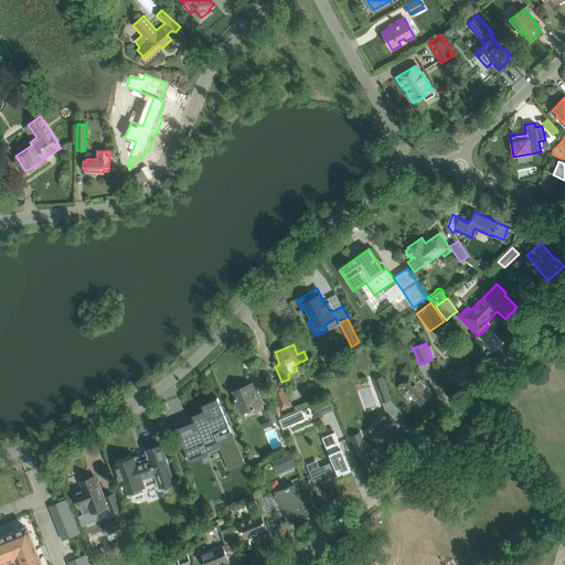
[(455,388),(460,383),(465,386),(478,373),(462,358),(444,376),(455,388)]
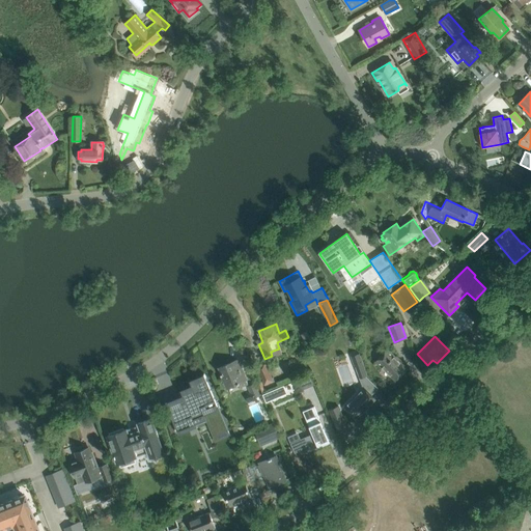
[(375,362),(388,373),(395,381),(407,369),(388,350),(375,362)]
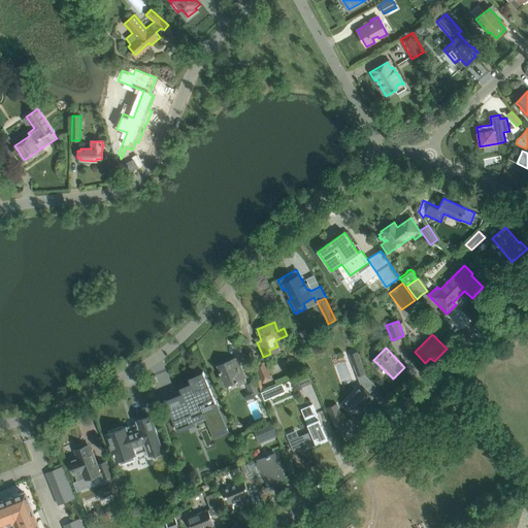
[(359,358),(350,361),(356,376),(365,373),(359,358)]
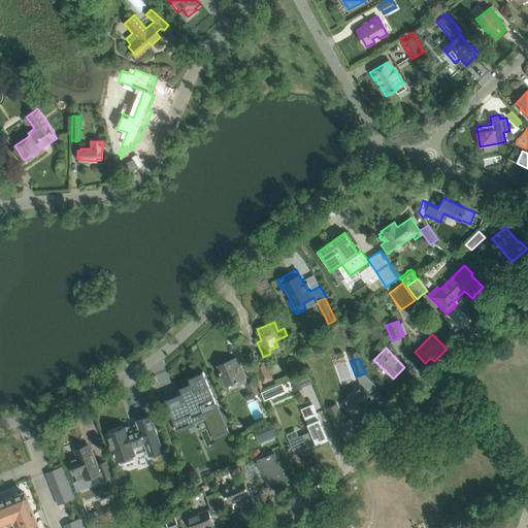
[(220,371),(219,371),(220,374),(221,373),(226,386),(236,381),(238,386),(246,383),(244,377),(239,366),(239,367),(235,359),(219,365),(220,371)]
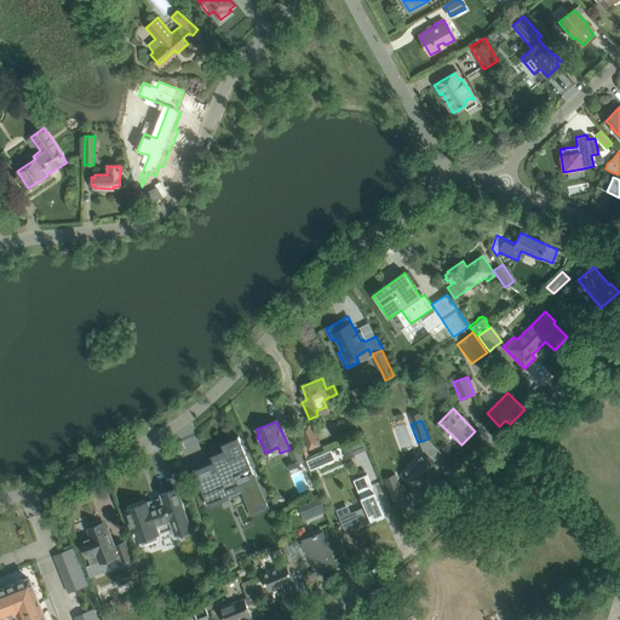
[(298,426),(308,448),(319,443),(309,422),(298,426)]
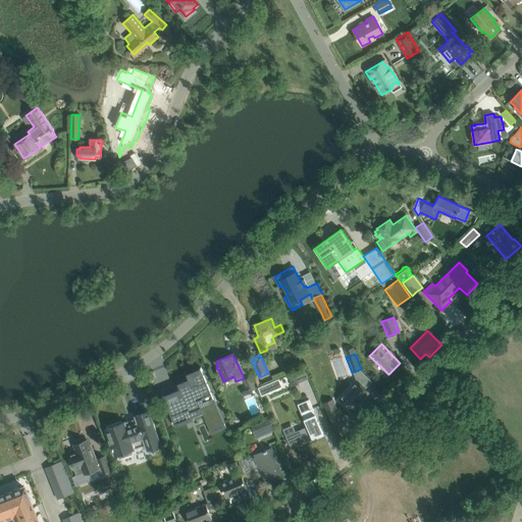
[(179,388),(163,396),(175,426),(194,419),(204,414),(212,434),(226,428),(215,403),(201,368),(188,373),(190,378),(177,383),(179,388)]
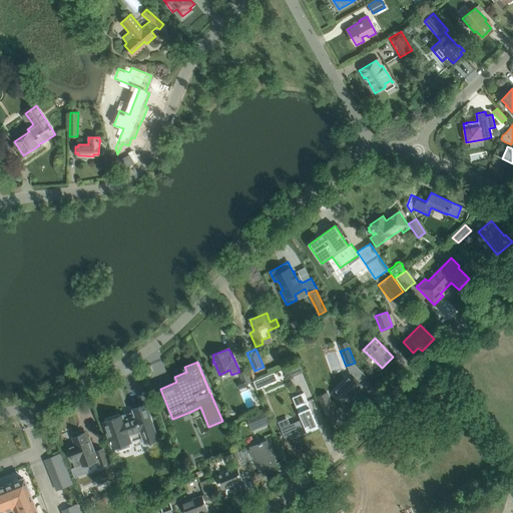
[(351,376),(333,393),(345,405),(363,386),(359,382),(366,375),(354,364),(348,366),(351,376)]
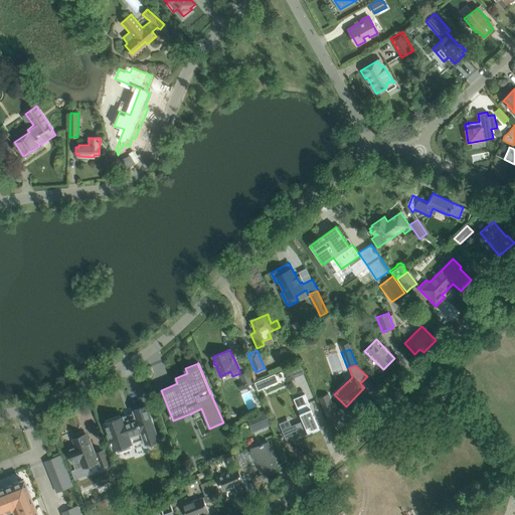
[(289,368),(283,371),(288,380),(293,378),(289,368)]
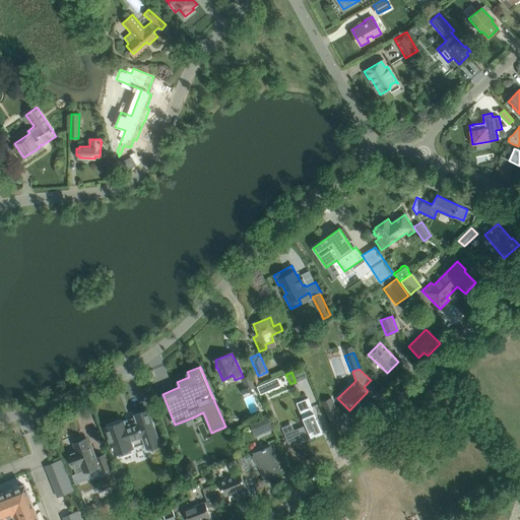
[(254,388),(249,376),(243,378),(246,385),(241,387),(243,393),(250,391),(250,389),(254,388)]
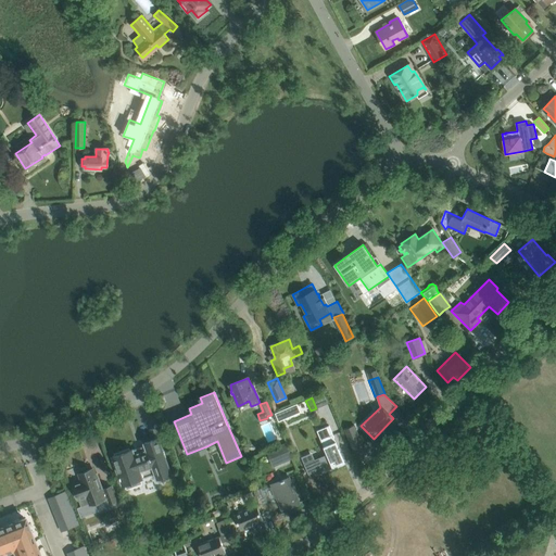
[(278,419),(301,414),(299,404),(276,409),(278,419)]
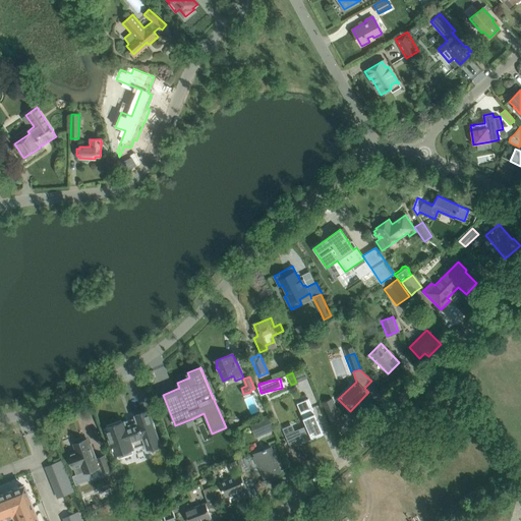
[(333,399),(323,403),(331,421),(338,418),(340,417),(333,399)]
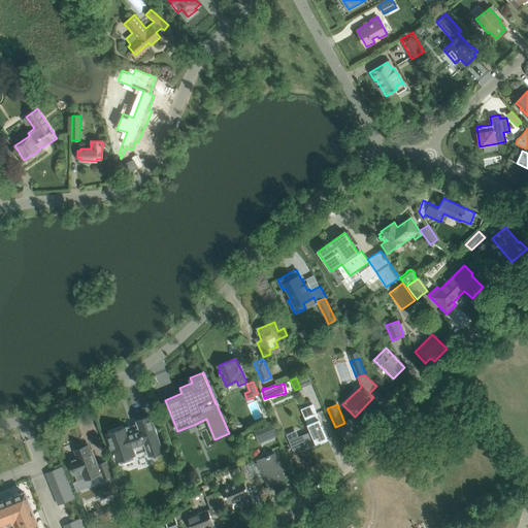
[(299,450),(300,453),(328,440),(312,405),(301,410),(311,432),(290,442),(294,452),(299,450)]
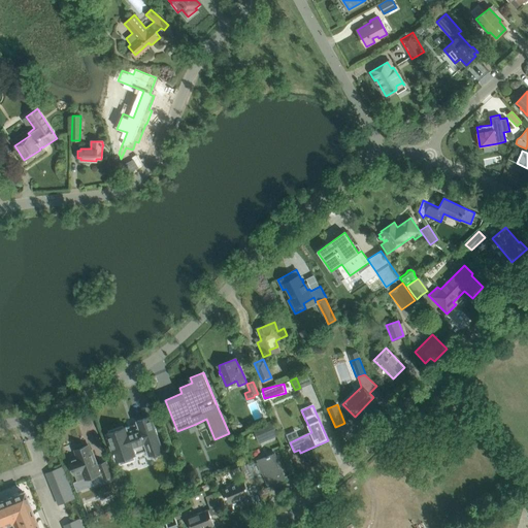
[(164,450),(152,416),(138,421),(139,423),(136,424),(137,425),(131,427),(130,426),(128,427),(127,427),(124,428),(124,426),(110,430),(111,432),(108,433),(114,453),(113,453),(114,455),(116,455),(118,460),(121,459),(123,463),(135,458),(134,455),(149,450),(151,455),(164,450)]
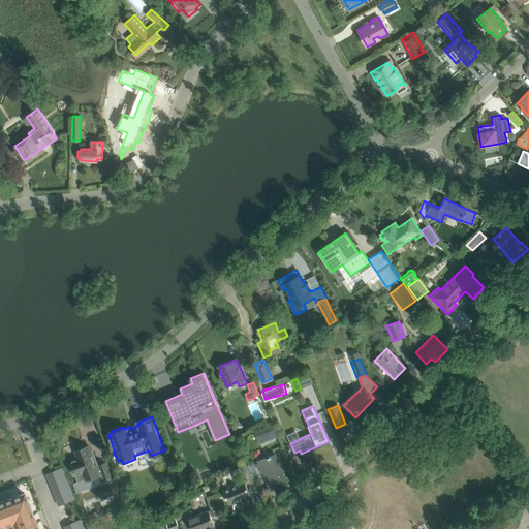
[(253,429),(259,444),(270,440),(263,425),(253,429)]
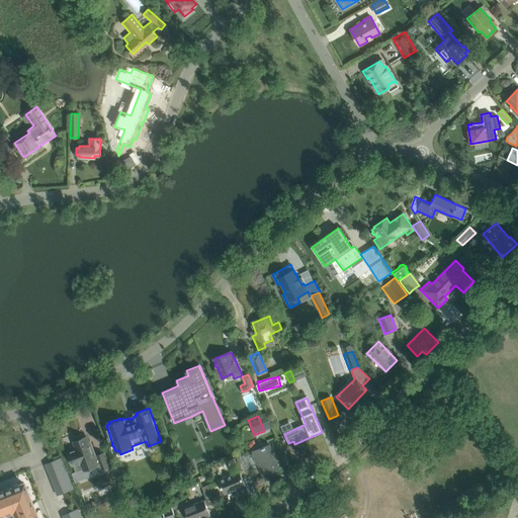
[(79,455),(70,458),(75,471),(83,468),(83,470),(101,464),(104,472),(111,469),(106,454),(96,458),(90,441),(88,442),(86,437),(74,441),(79,455)]
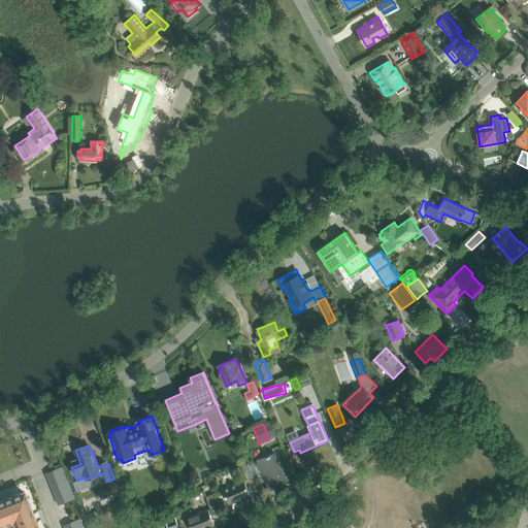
[(230,456),(234,465),(246,460),(242,451),(230,456)]
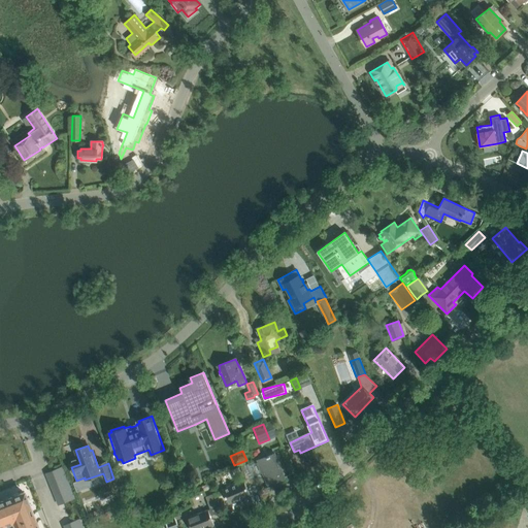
[(257,462),(249,465),(252,472),(254,476),(262,472),(263,475),(268,485),(285,477),(281,468),(273,454),(273,453),(257,460),(257,462)]
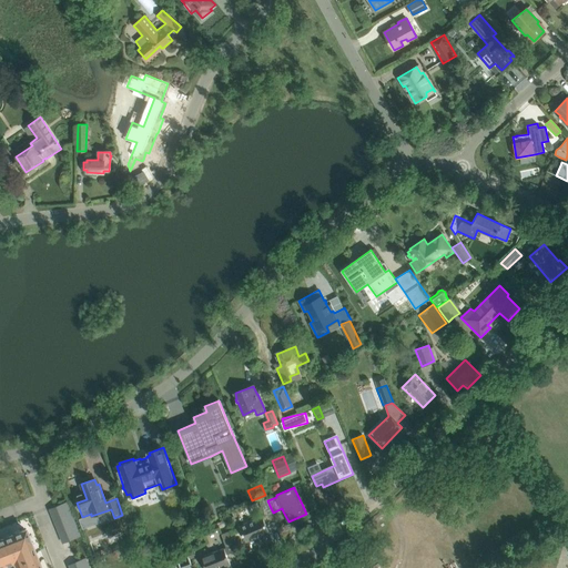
[(240,526),(242,531),(246,541),(262,535),(266,545),(273,541),(265,523),(275,518),(266,498),(259,501),(265,515),(240,526)]
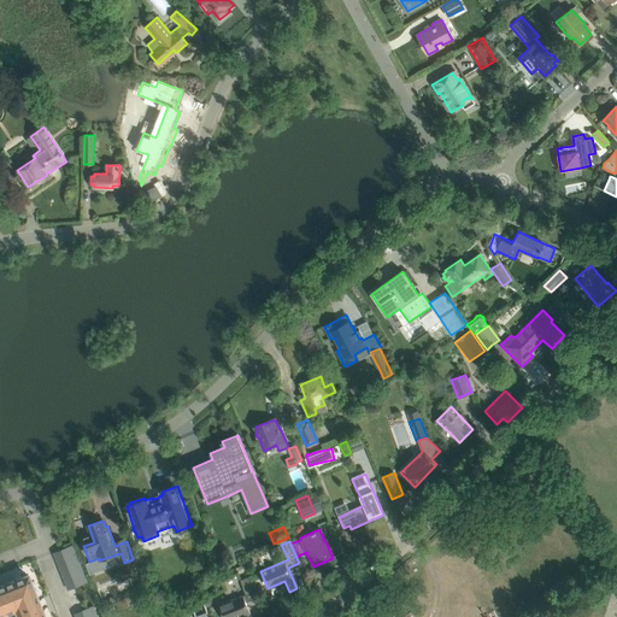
[(0,616),(43,616),(27,575),(0,586),(0,616)]
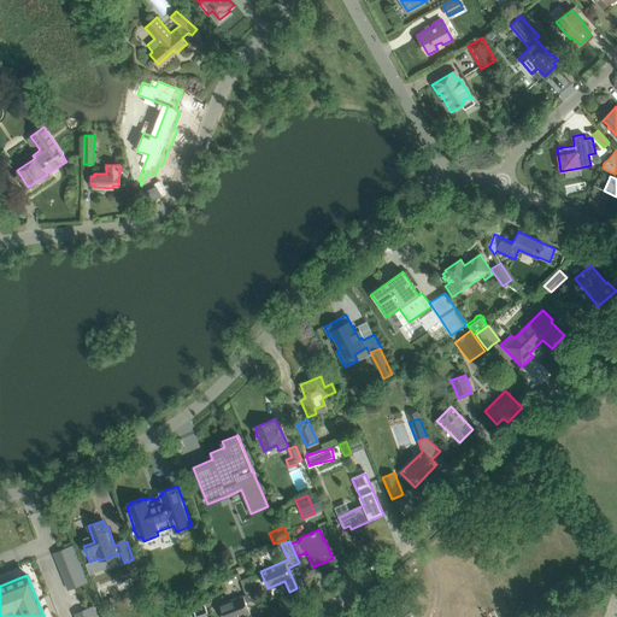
[(218,605),(221,612),(222,616),(239,616),(242,616),(251,616),(246,603),(257,598),(250,577),(240,581),(246,594),(218,605)]
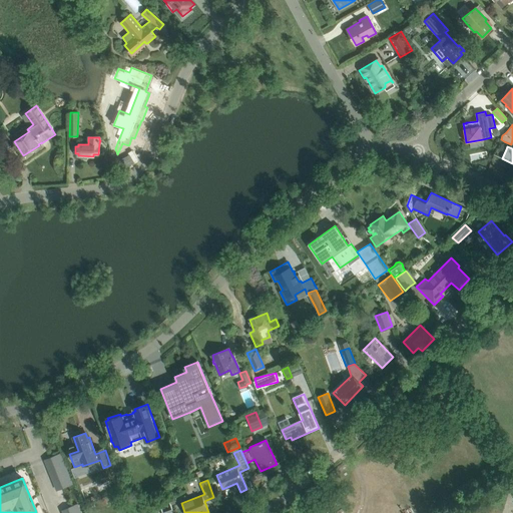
[(120,491),(111,495),(115,506),(124,503),(120,491)]
